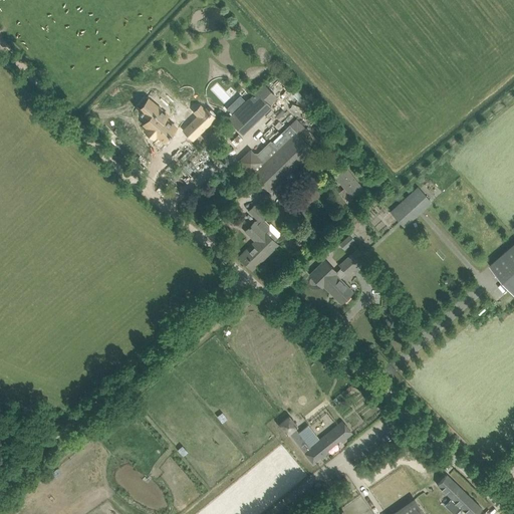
[(228,118),(243,134),(272,106),(257,90),(228,118)]
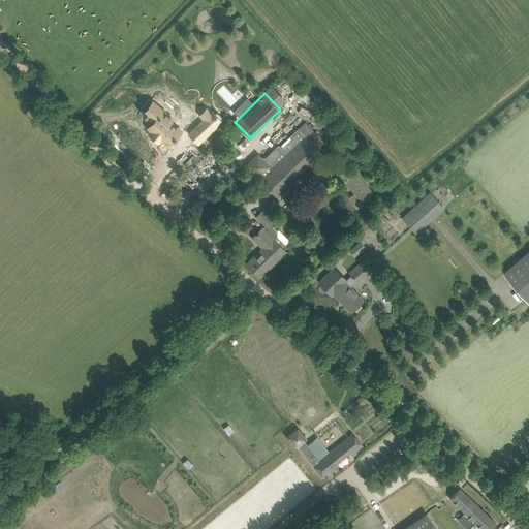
[(158,103),(149,114),(157,121),(152,127),(155,129),(154,131),(162,138),(163,136),(170,143),(176,137),(178,135),(177,134),(182,129),(172,120),(174,117),(158,103)]
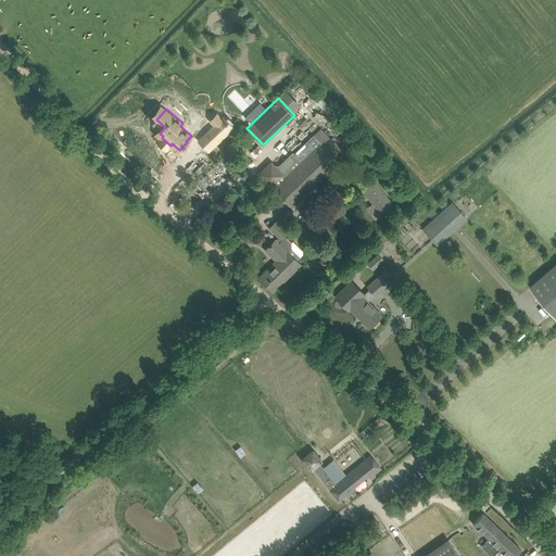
[(212,129),(200,141),(209,151),(228,131),(219,122),(217,123),(216,122),(210,127),(212,129)]
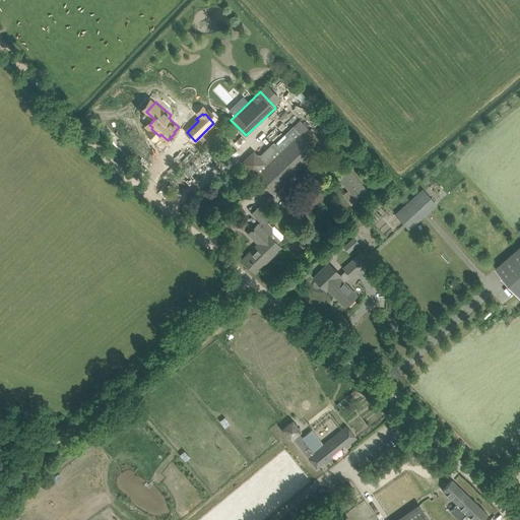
[(255,174),(257,176),(256,176),(273,194),(317,151),(313,147),(320,141),(300,120),(275,144),(274,142),(261,154),(257,154),(254,150),(241,163),(253,176),(255,174)]
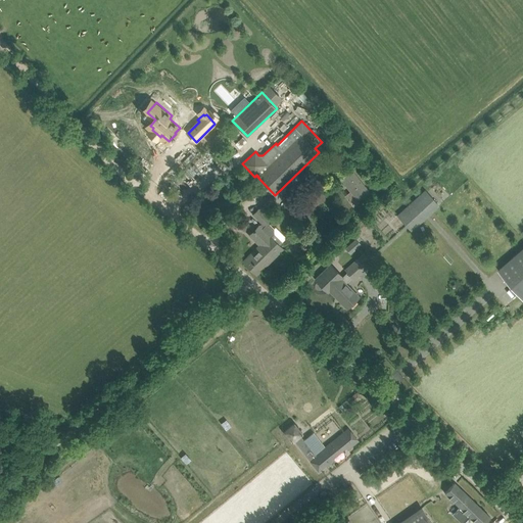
[(352,169),(339,179),(357,201),(370,191),(352,169)]
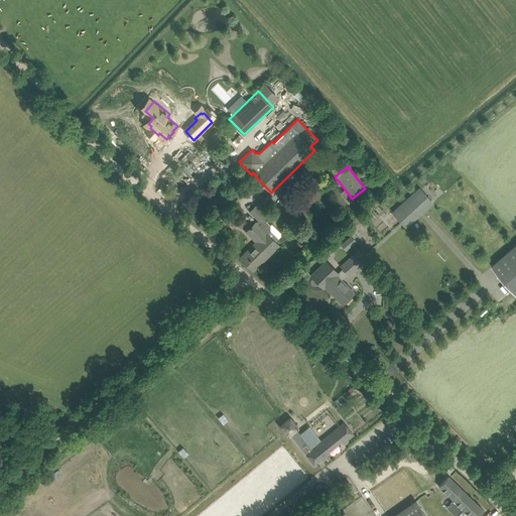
[(296,169),(293,172),(299,178),(302,175),(296,169)]
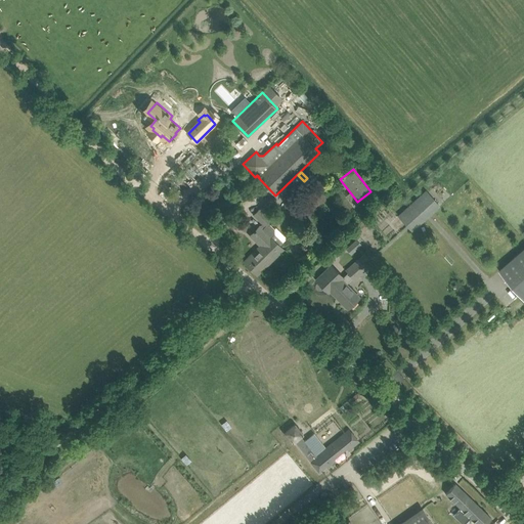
[(316,185),(300,203),(311,215),(329,198),(316,185)]
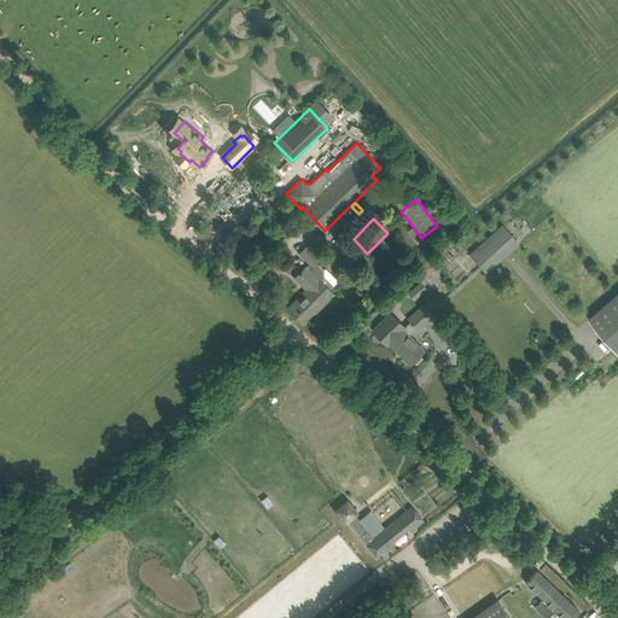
[(487,273),(519,243),(502,223),(468,255),(487,273)]
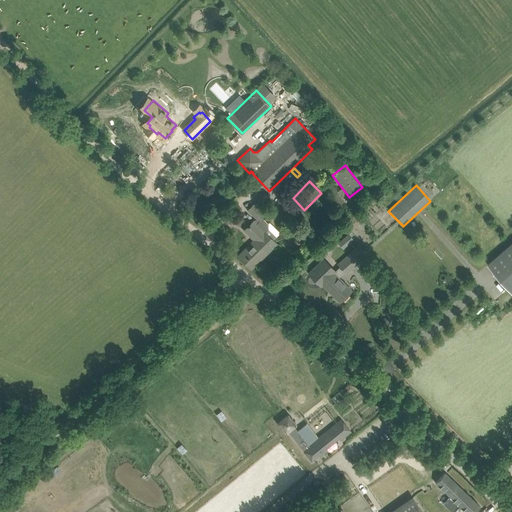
[(251,269),(258,262),(277,242),(274,239),(276,237),(269,229),(269,224),(262,218),(266,214),(265,213),(267,211),(266,210),(269,206),(259,198),(254,203),(248,209),(257,217),(254,220),(252,223),(245,230),(255,240),(239,256),(251,269)]
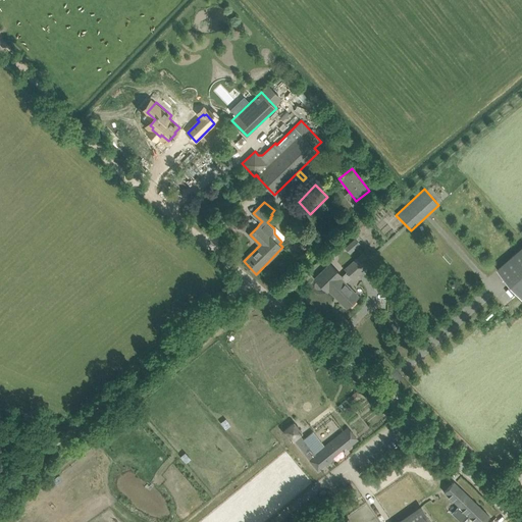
[(350,254),(361,244),(356,238),(345,248),(350,254)]
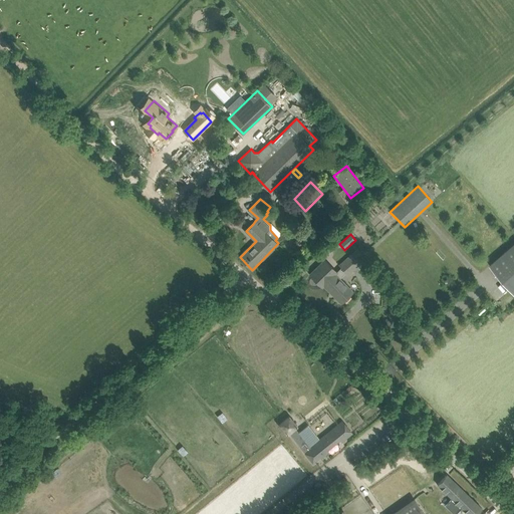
[(513,292),(513,245),(490,266),(513,292)]
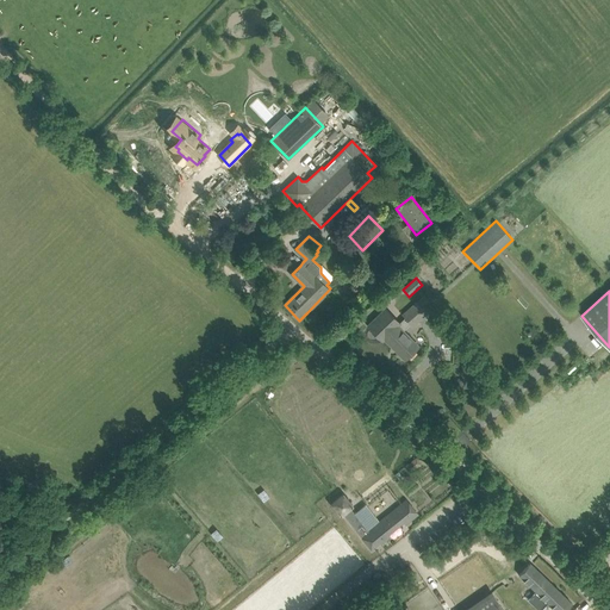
[(394,298),(390,292),(380,302),(385,306),(394,298)]
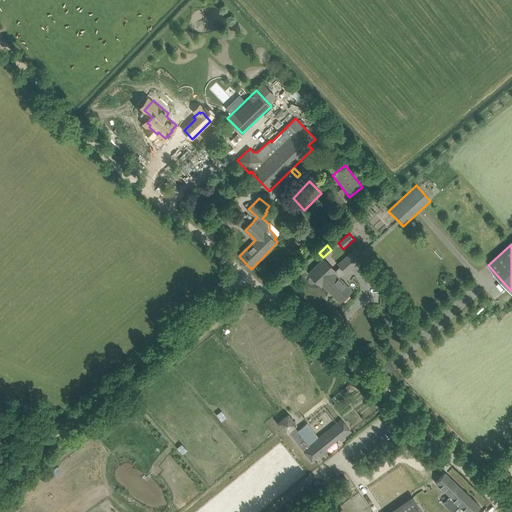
[(352,250),(338,263),(340,266),(345,271),(347,273),(361,260),(356,255),(360,252),(356,247),(352,250)]
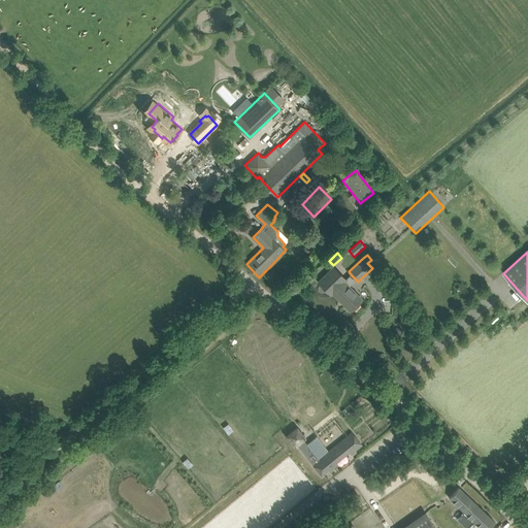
[(326,275),(319,283),(331,295),(332,293),(351,311),(358,304),(363,299),(350,286),(356,279),(351,274),(347,278),(334,266),(326,275)]
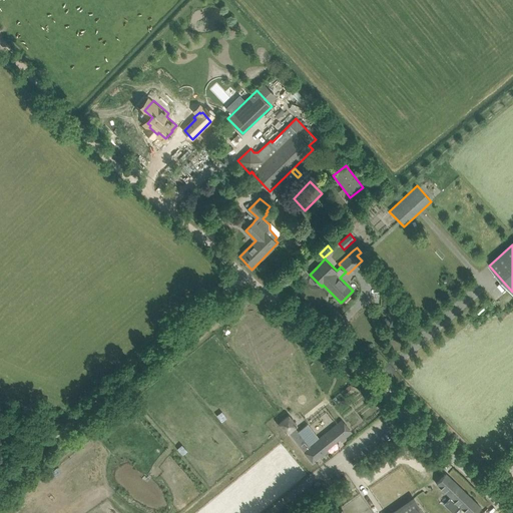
[(340,439),(341,442),(353,433),(342,419),(304,450),(312,462),(319,457),(320,458),(329,451),(328,449),(340,439)]
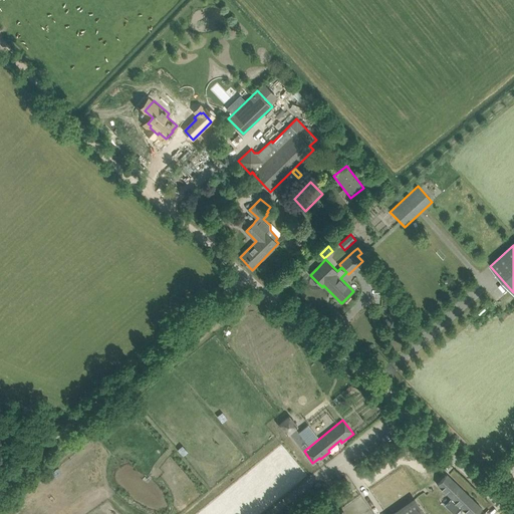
[(440,482),(438,484),(452,497),(445,505),(454,513),(456,513),(463,508),(469,513),(476,513),(482,509),(447,475),(440,482)]
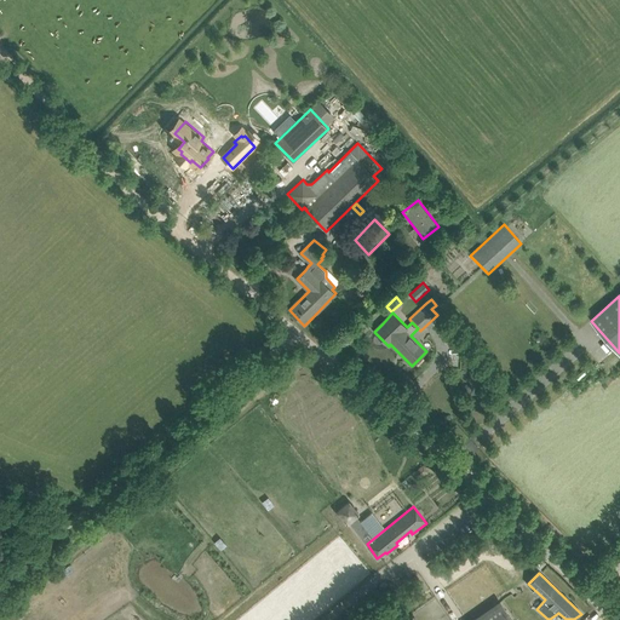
[(475,619),(512,619),(500,603),(475,619)]
